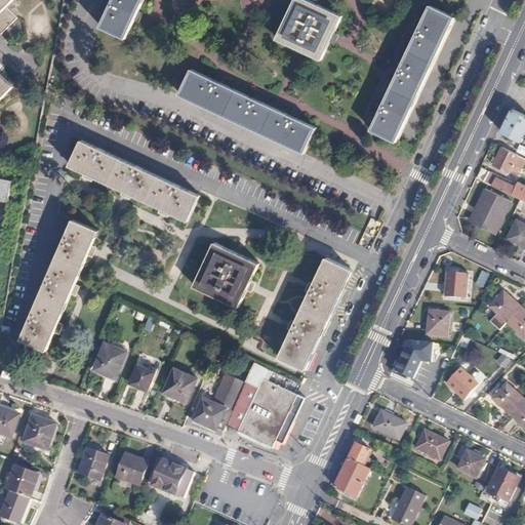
[(0,15),(0,34),(2,37),(18,21),(8,10),(17,0),(0,0),(0,13),(1,15),(0,15)]
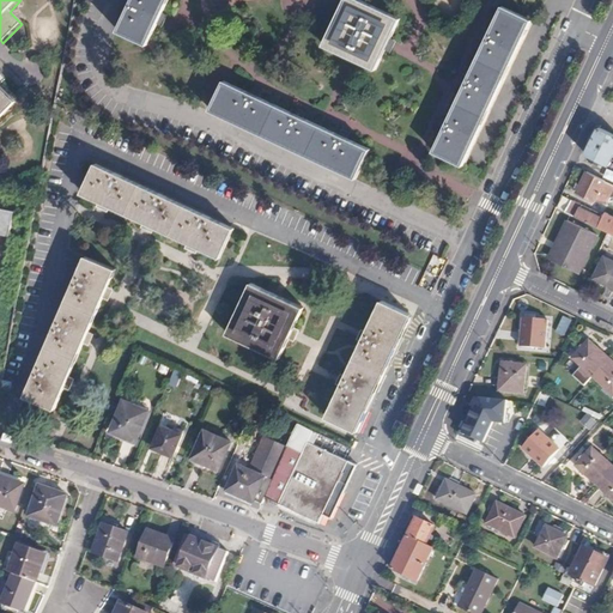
[(126,0),(116,20),(113,29),(143,43),(153,22),(158,8),(162,0),(126,0)]
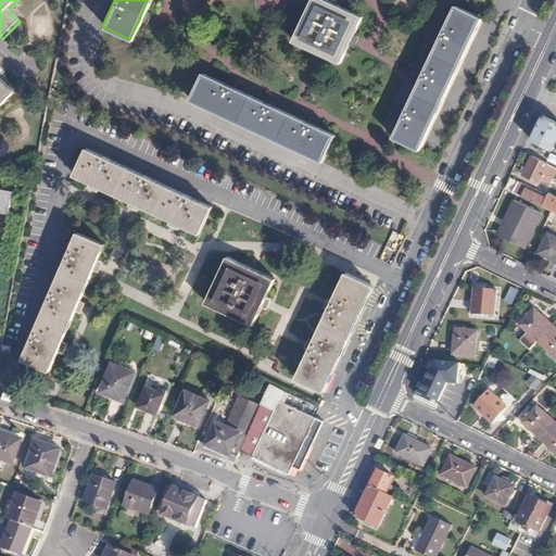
[(352,30),(359,13),(331,0),(308,0),(291,37),(338,59),(346,40),(352,30)]
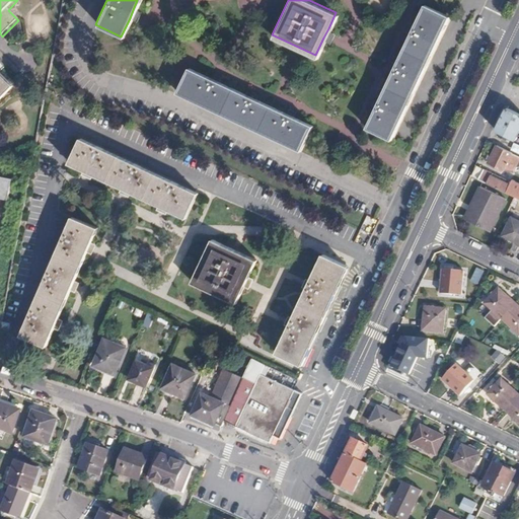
[(391,66),(363,125),(388,137),(389,136),(446,14),(421,2),(396,56),(391,66)]
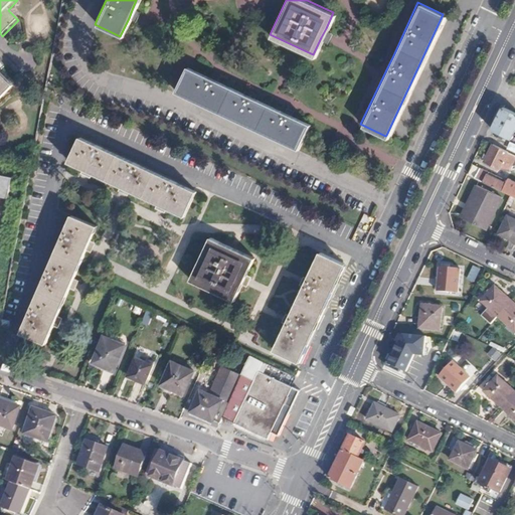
[(296,146),(307,122),(288,113),(185,64),(173,90),(296,146)]
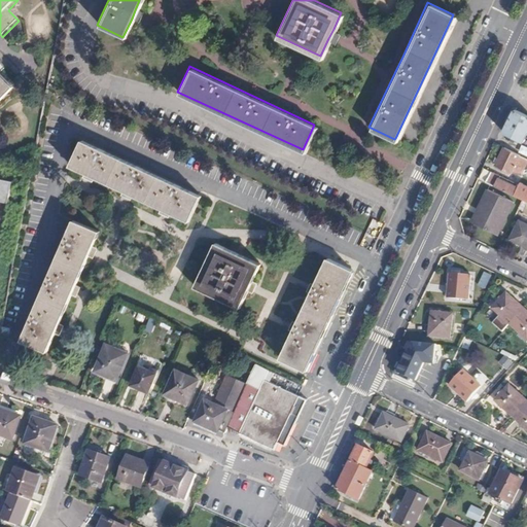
[(0,103),(14,89),(0,73),(0,103)]
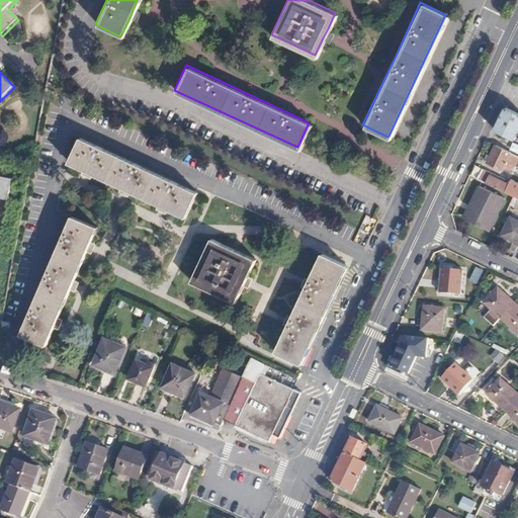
[(517,112),(507,108),(498,131),(511,137),(517,140),(517,137),(517,112)]
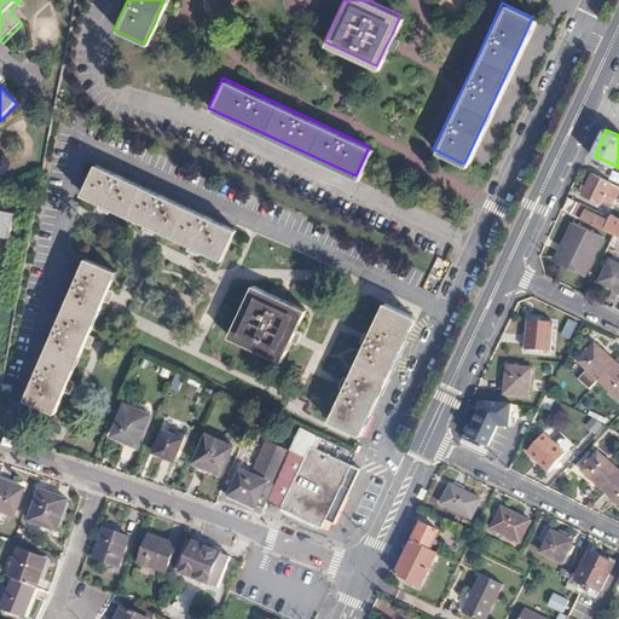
[(223,261),(237,230),(97,166),(84,196),(223,261)]
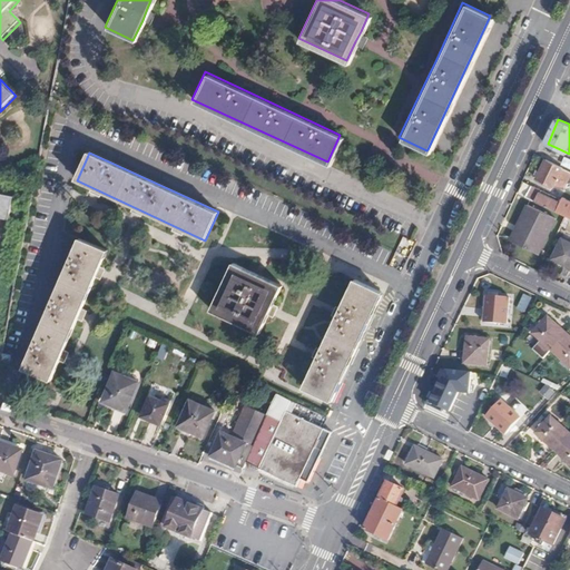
[(569,169),(547,159),(538,179),(554,187),(556,186),(561,189),(564,188),(569,177),(569,169)]
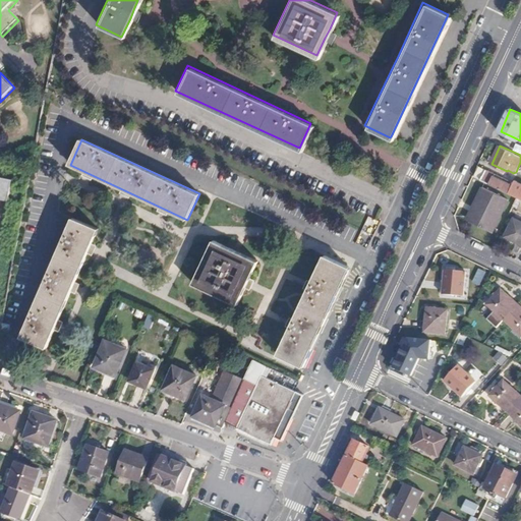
[(477,167),(473,175),(482,180),(485,171),(477,167)]
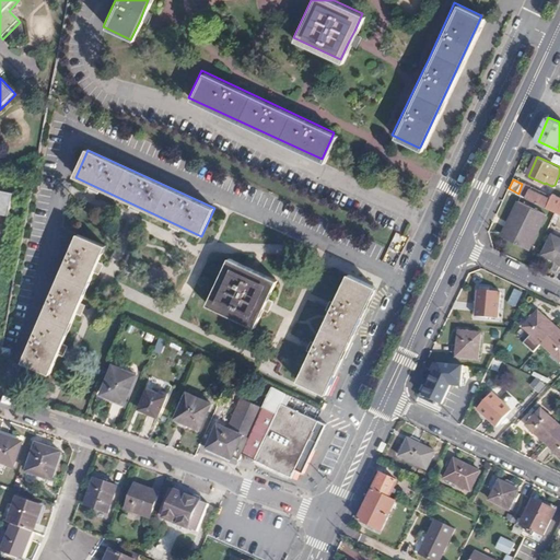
[(518,194),(557,212),(559,213),(559,196),(553,194),(552,197),(523,183),(522,184),(518,194)]
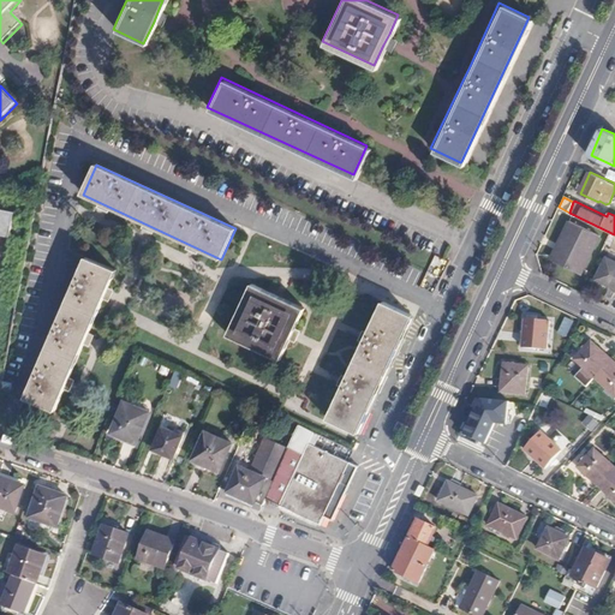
[(0,231),(7,232),(12,206),(0,203),(0,231)]
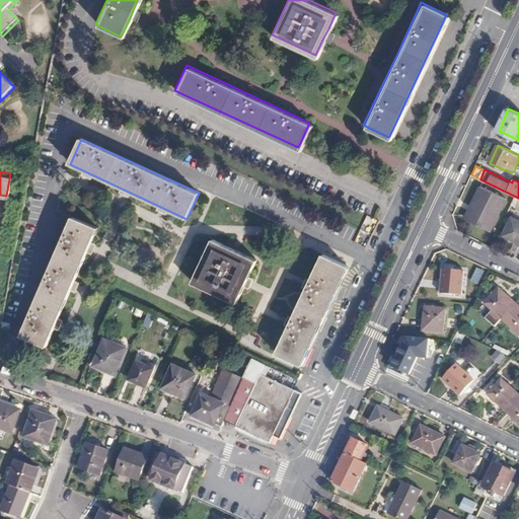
[(492,231),(507,199),(482,187),(468,215),(469,221),(492,231)]
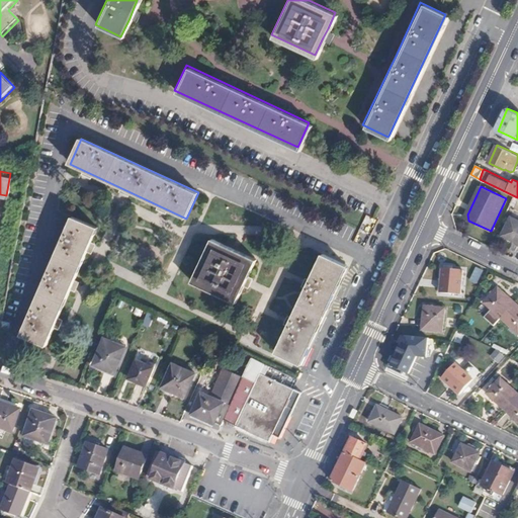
[(74,217),(21,334),(47,345),(99,228),(74,217)]
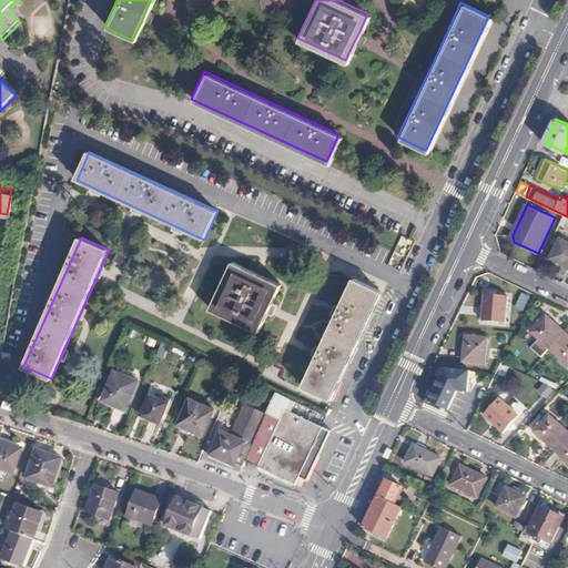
[(567,241),(561,239),(553,256),(567,264),(567,241)]
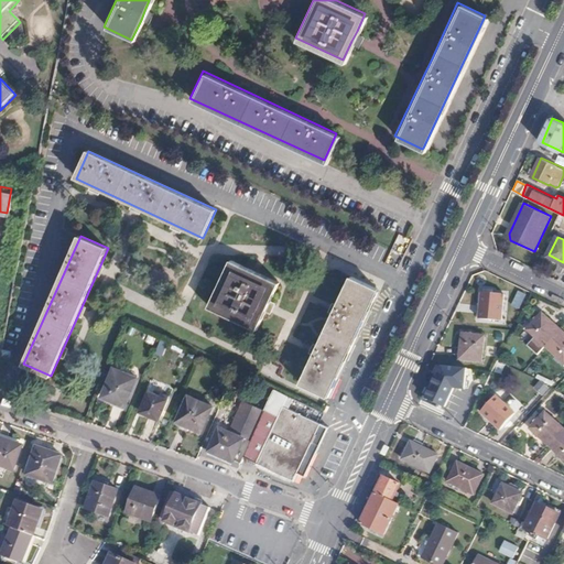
[(212,307),(260,329),(282,282),(234,259),(212,307)]
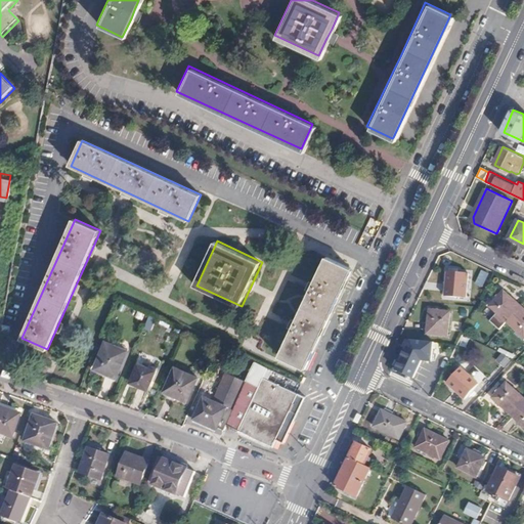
[(278,354),(303,366),(352,267),(326,254),(278,354)]
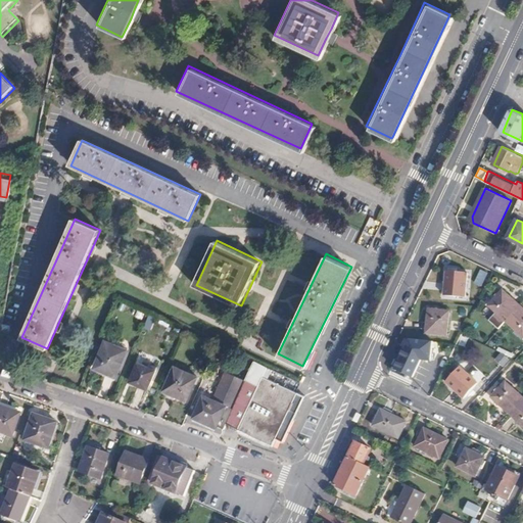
[(482,287),(487,273),(480,270),(475,284),(482,287)]
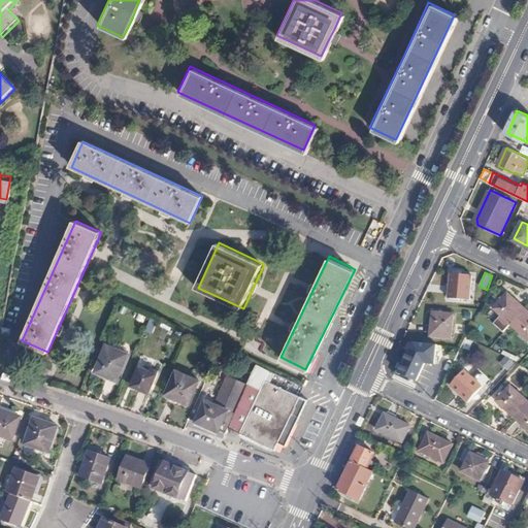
[(452,275),(449,299),(470,300),(473,276),(452,275)]
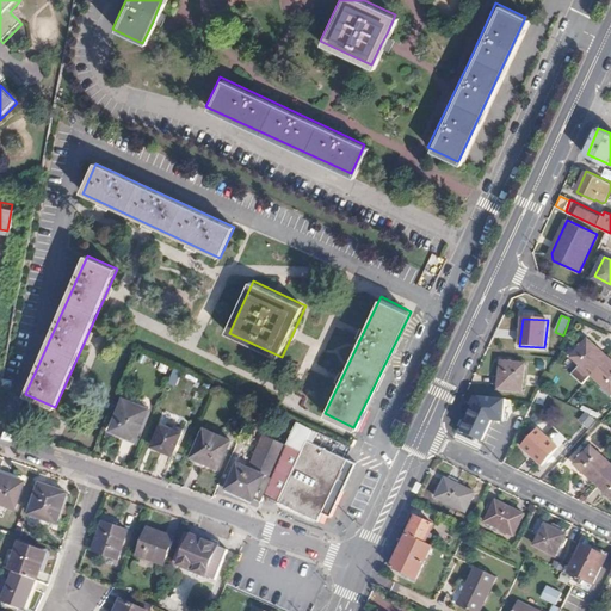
[(572,358),(592,377),(609,358),(587,340),(572,358)]
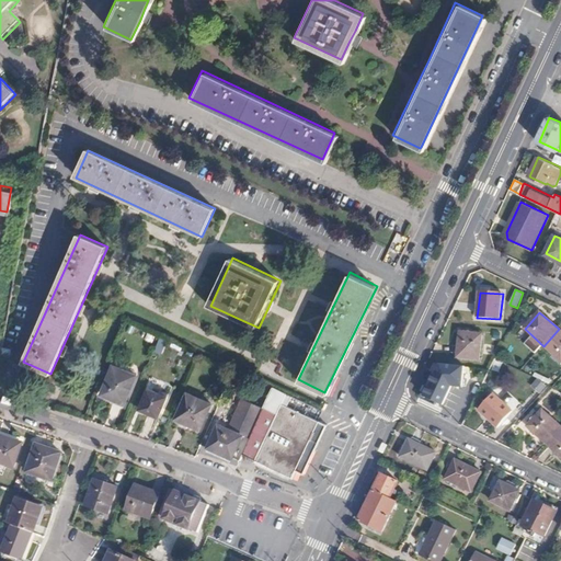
[(544,346),(560,362),(560,331),(559,329),(544,346)]
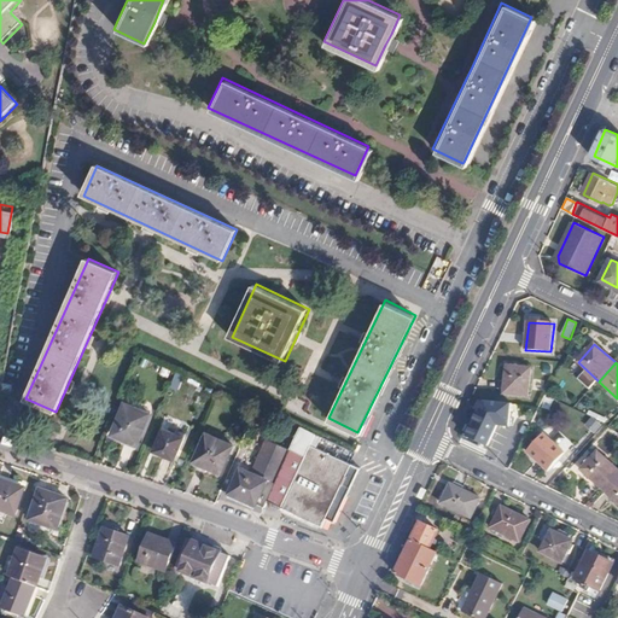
[(542,365),(542,374),(553,374),(553,363),(542,365)]
